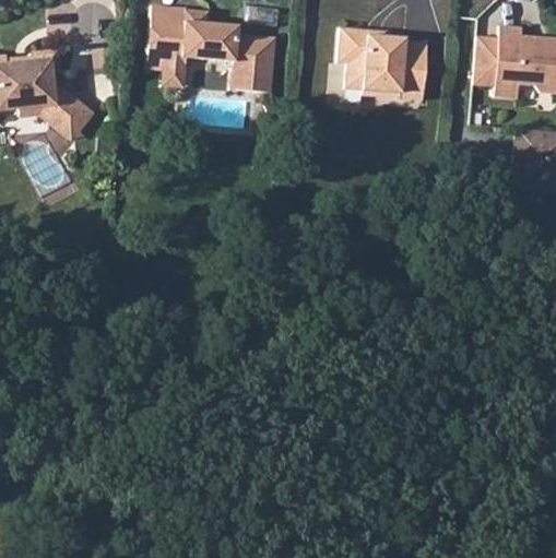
[(152,69),(164,70),(186,71),(187,57),(231,60),(240,70),(239,88),(272,91),(275,36),(238,34),(238,25),(208,23),(209,11),(188,10),(187,8),(153,6),(150,54),(152,55),(152,69)]
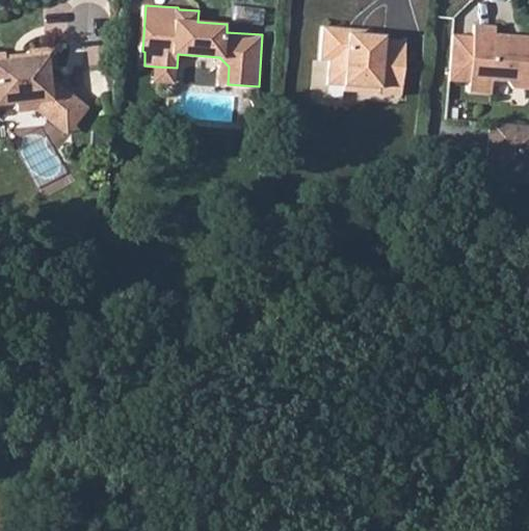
[(471,81),(470,90),(492,91),(493,80),(509,80),(514,86),(528,87),(528,34),(497,32),(497,24),(475,23),(474,34),(472,63),(452,61),(450,80),(471,81)]
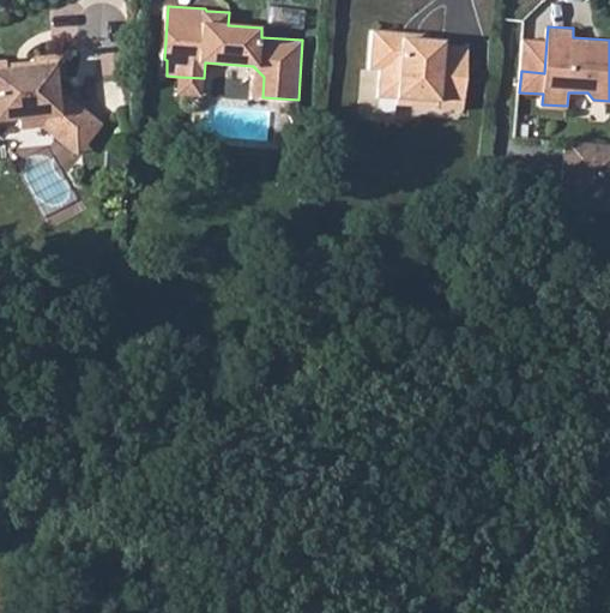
[(375,30),(373,67),(384,68),(381,96),(414,97),(418,104),(465,107),(469,46),(445,44),(445,41),(411,38),(411,41),(405,41),(405,31),(375,30)]
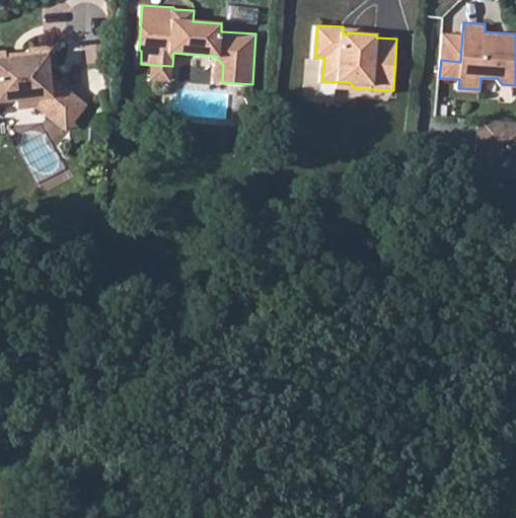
[(443,32),(441,60),(460,62),(462,33),(443,32)]
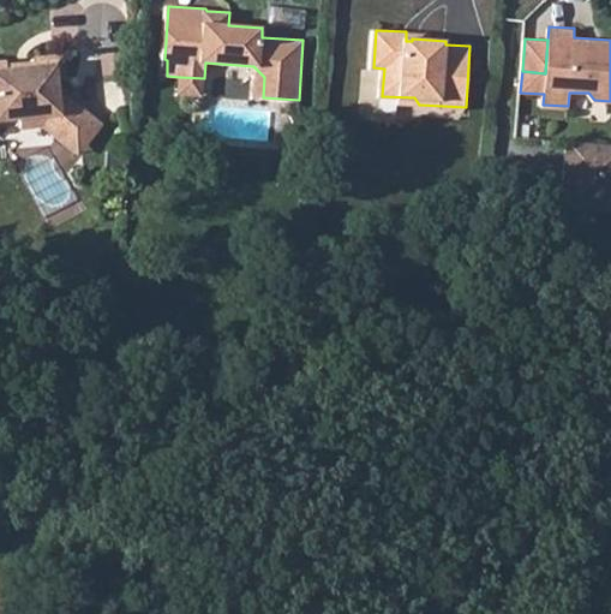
[(46,126),(67,143),(91,114),(67,96),(60,96),(59,82),(67,81),(64,57),(35,60),(36,67),(10,71),(9,63),(0,63),(0,120),(45,115),(46,126)]
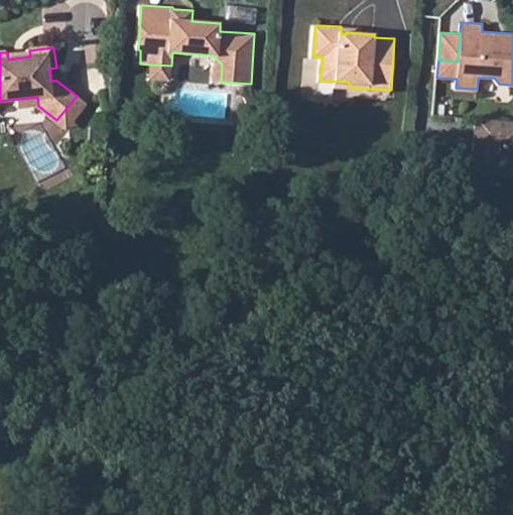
[(171,66),(151,65),(151,80),(171,81),(171,66)]
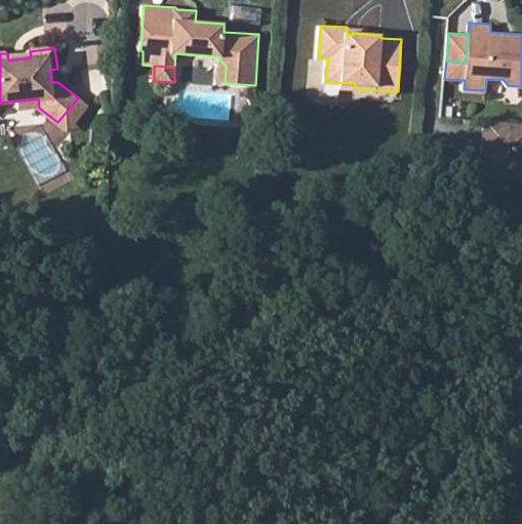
[(78,97),(57,122),(68,130),(87,105),(78,97)]
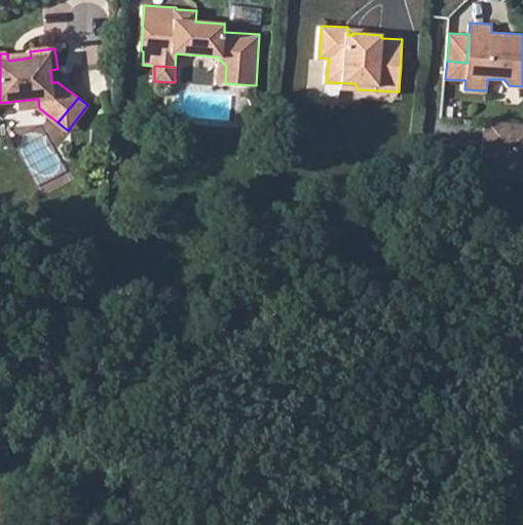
[(522,122),(486,119),(482,176),(522,179),(522,122)]
